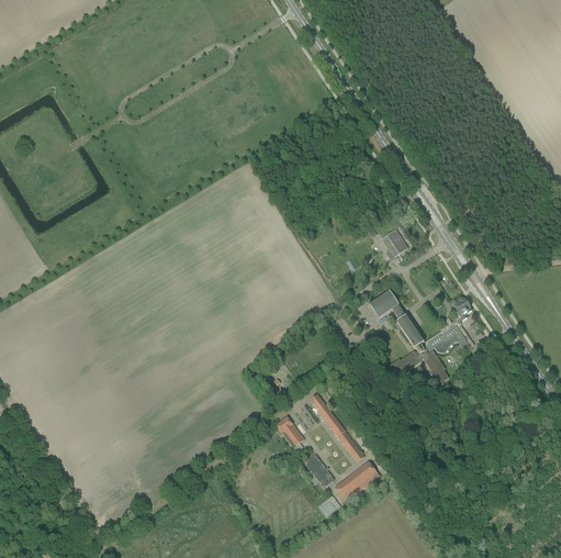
[(396,227),(382,236),(395,255),(410,246),(396,227)]
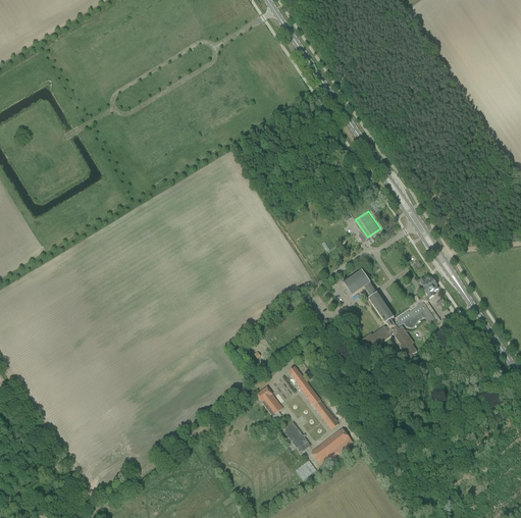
[(386,321),(395,315),(377,291),(371,281),(371,280),(363,268),(344,280),(343,281),(344,282),(345,282),(353,294),(365,285),(372,295),(369,297),(386,321)]
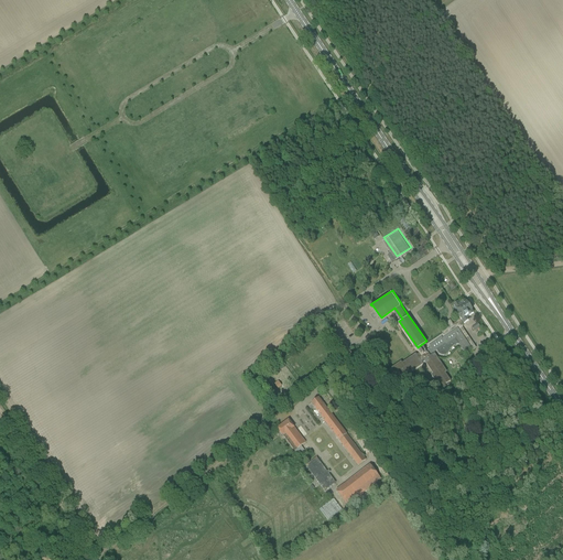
[(458,310),(461,314),(465,320),(469,316),(467,314),(474,309),(473,307),(468,299),(467,299),(465,297),(459,300),(458,299),(454,301),(457,305),(457,307),(459,309),(458,310)]
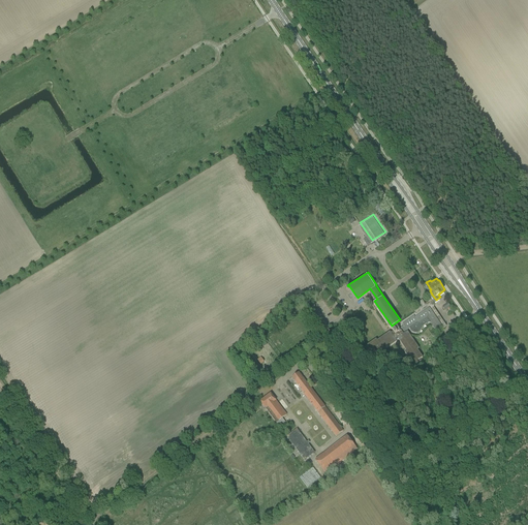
[(370,353),(371,353),(379,348),(380,349),(397,338),(397,337),(399,335),(407,347),(405,348),(414,362),(424,356),(423,354),(424,353),(417,346),(420,345),(408,328),(407,329),(406,328),(410,325),(411,326),(411,327),(412,328),(413,329),(415,330),(416,330),(417,330),(418,329),(420,328),(422,327),(423,323),(426,321),(429,319),(431,318),(437,328),(443,323),(443,325),(447,321),(433,301),(436,300),(432,295),(429,297),(430,298),(425,300),(424,298),(420,301),(422,303),(414,307),(415,309),(400,319),(392,326),(394,328),(392,330),(391,329),(378,337),(377,336),(364,344),(370,353)]
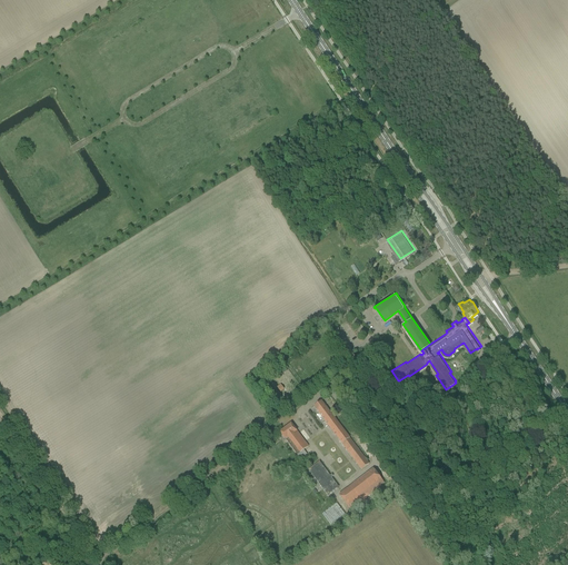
[(390,389),(395,386),(381,365),(376,368),(390,389)]
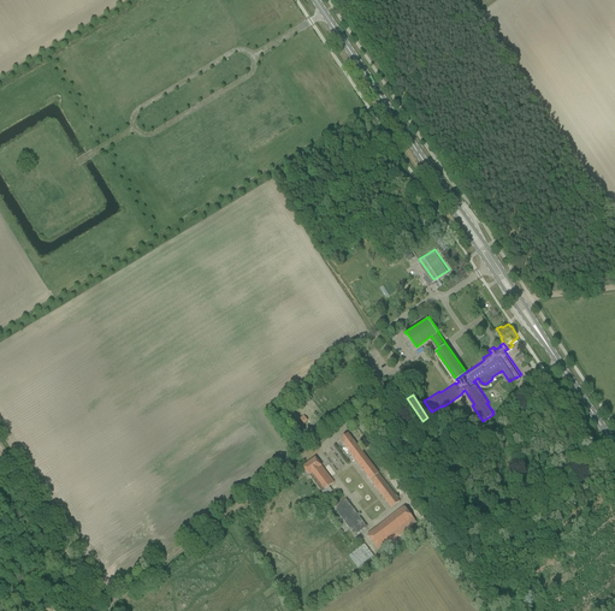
[(352,433),(349,429),(341,435),(343,439),(352,433)]
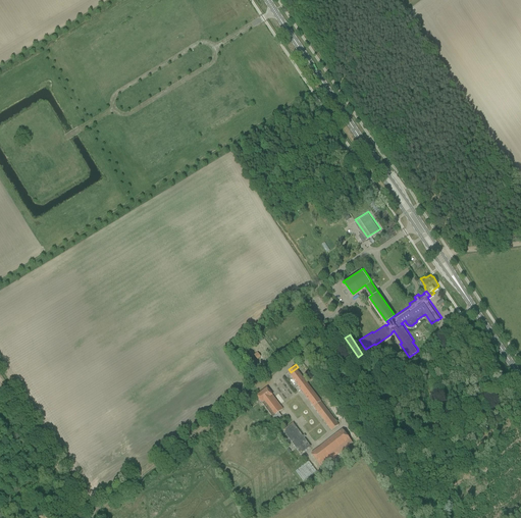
[(298,367),(291,372),(294,375),(301,370),(298,367)]
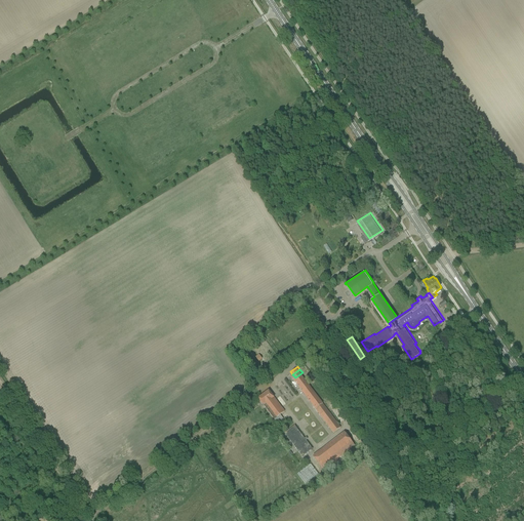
[(303,372),(295,377),(297,381),(305,375),(303,372)]
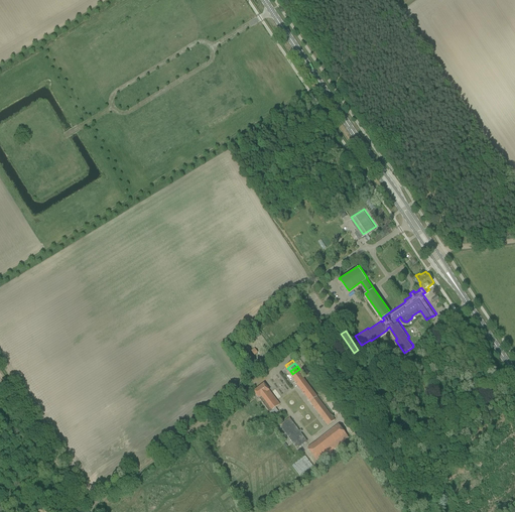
[(299,369),(292,374),(295,378),(301,372),(299,369)]
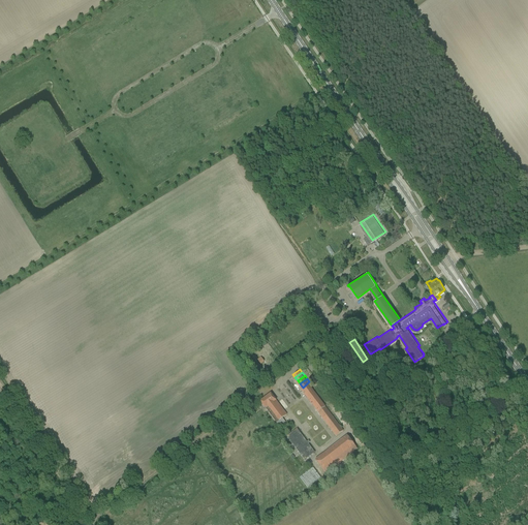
[(309,381),(303,388),(305,391),(312,385),(309,381)]
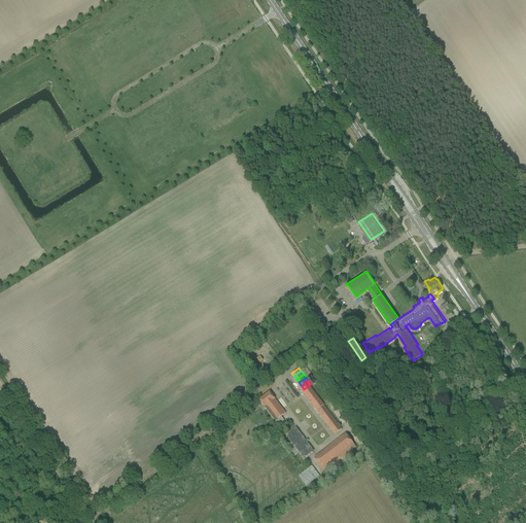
[(311,384),(304,389),(309,395),(318,408),(326,419),(336,430),(343,425),(334,414),(324,403),(316,390),(311,384)]
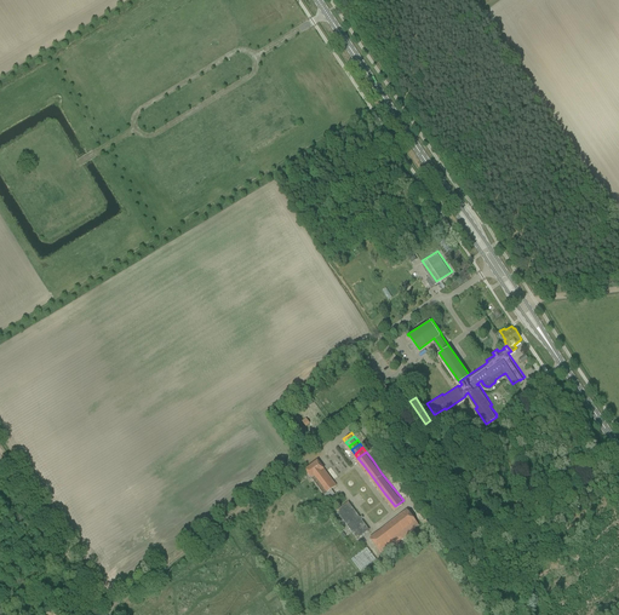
[(319,457),(309,464),(307,466),(325,490),(332,486),(337,482),(319,457)]
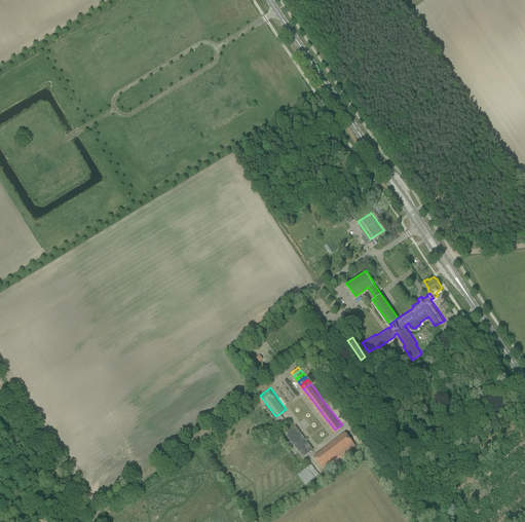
[(282,412),(275,416),(278,420),(285,416),(282,412)]
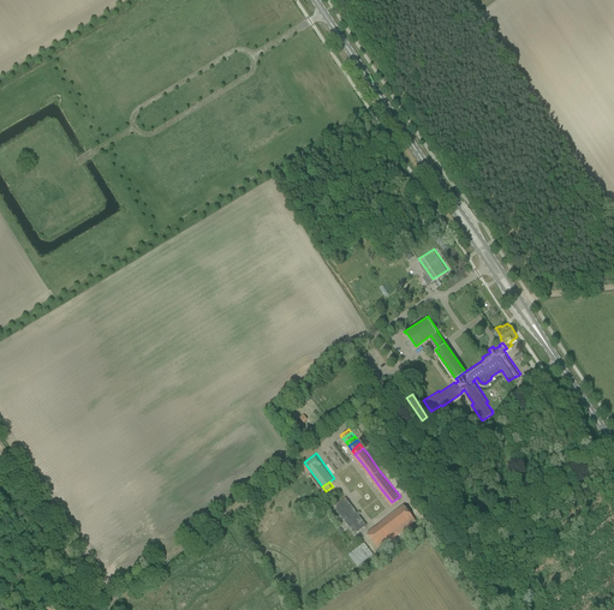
[(346,494),(334,502),(356,531),(368,521),(346,494)]
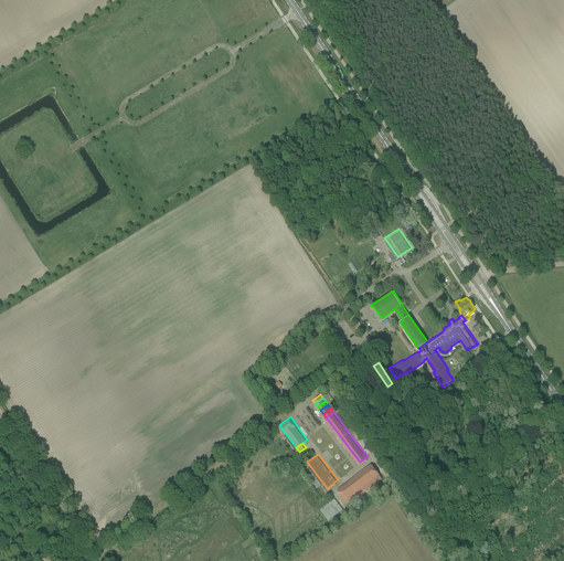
[(372,462),(341,485),(338,488),(349,501),(382,476),(372,462)]
